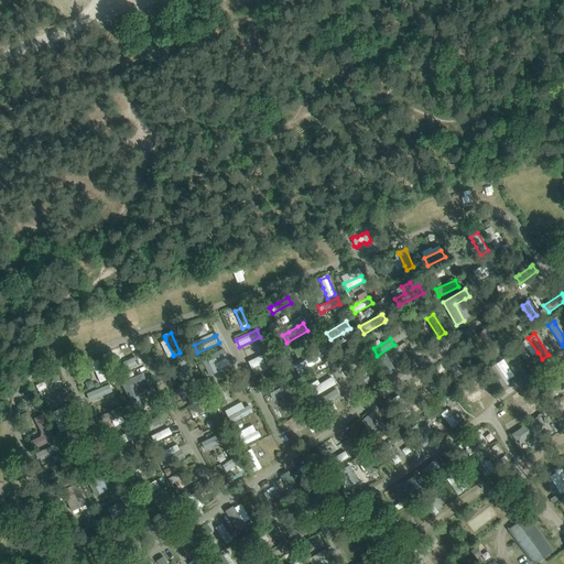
[(338,355),(338,356),(338,357),(339,358),(339,359),(340,360),(342,361),(343,361),(349,358),(361,350),(364,349),(360,343),(338,355)]
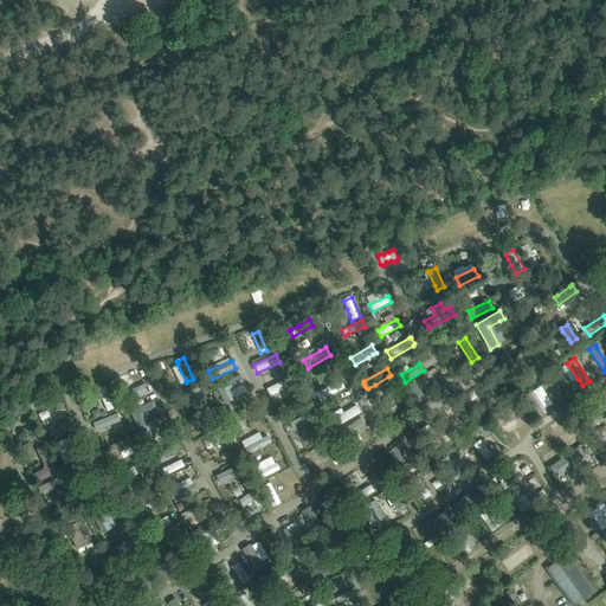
[(239,375),(217,386),(225,404),(226,403),(233,399),(234,399),(233,398),(230,391),(243,385),(244,384),(239,375)]
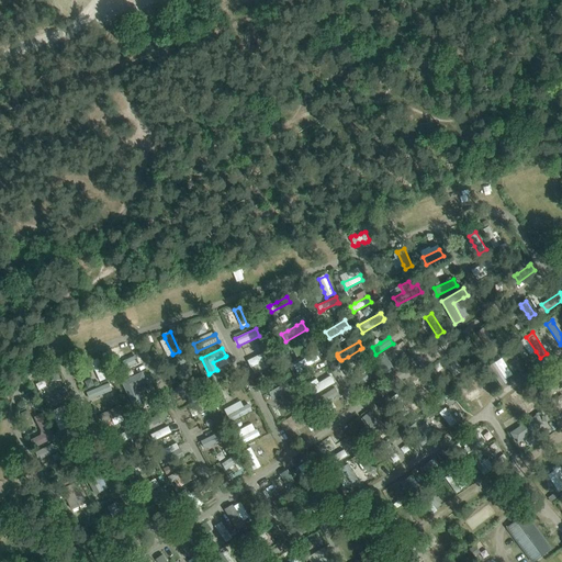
[(267,350),(248,360),(251,367),(266,360),(271,358),(267,350)]
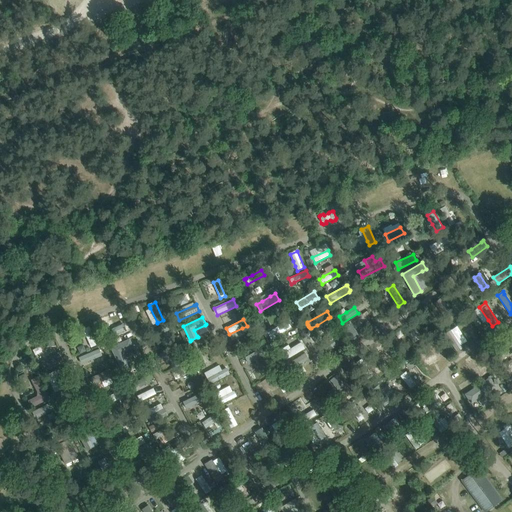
[(267,332),(267,333),(271,339),(290,327),(287,321),(273,329),(267,332)]
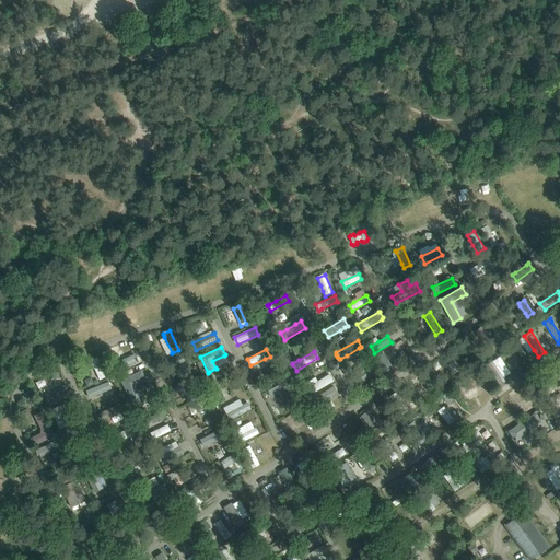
[(186,352),(164,362),(167,370),(189,359),(186,352)]
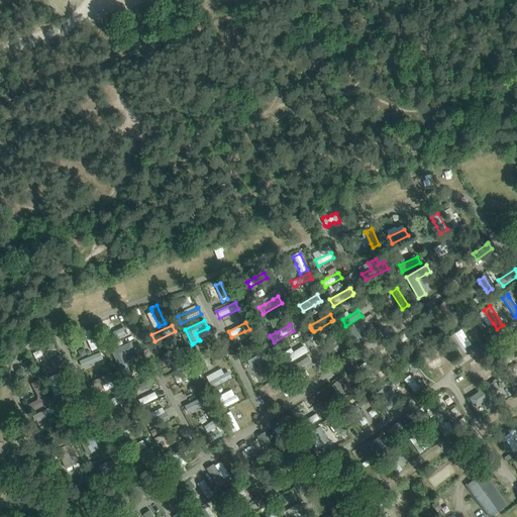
[(123,327),(103,337),(106,343),(126,334),(126,332),(125,329),(123,327)]
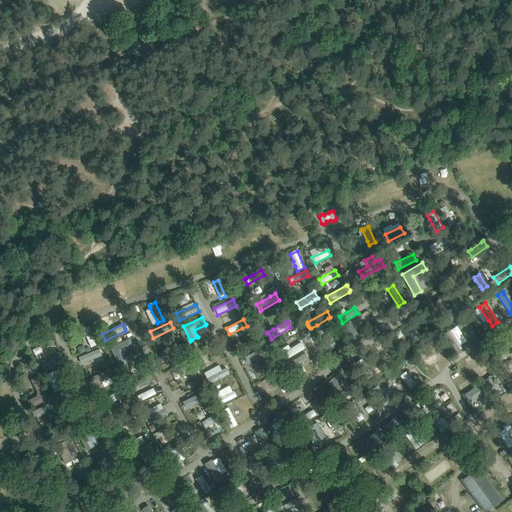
[(351,324),(344,327),(354,343),(360,339),(351,324)]
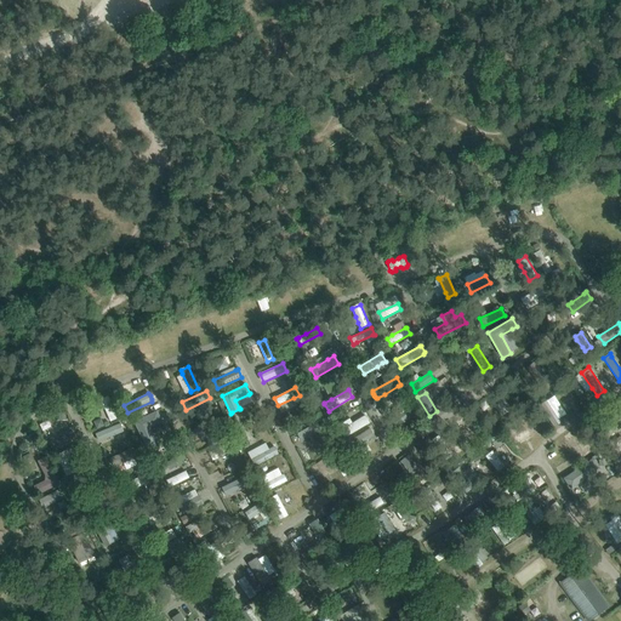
[(108,396),(101,399),(110,421),(118,419),(108,396)]
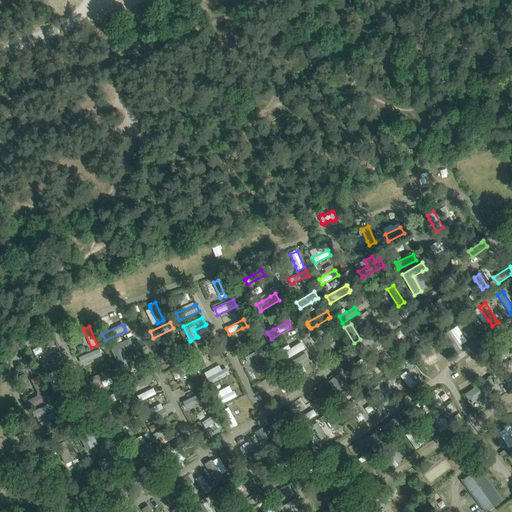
[(426,327),(410,339),(415,345),(431,333),(426,327)]
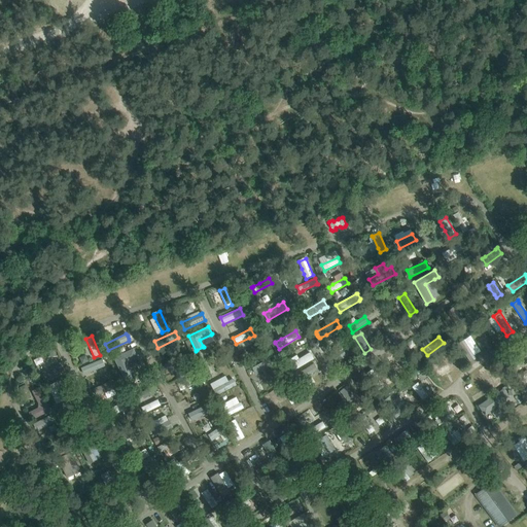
[(464,339),(458,343),(470,362),(477,358),(475,355),(464,340),(464,339)]
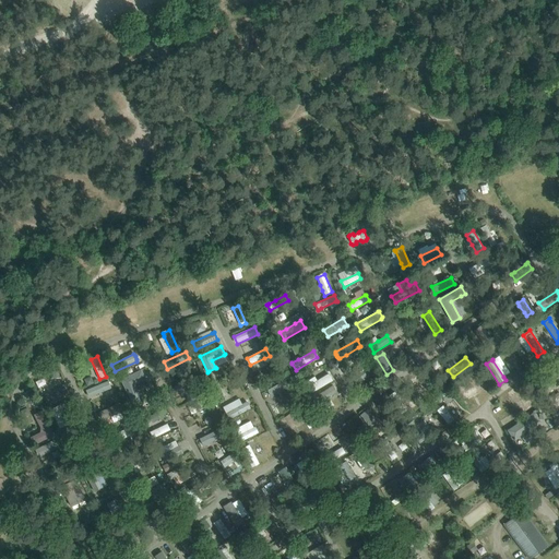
[(367,364),(348,376),(352,381),(354,380),(367,371),(370,369),(367,364)]
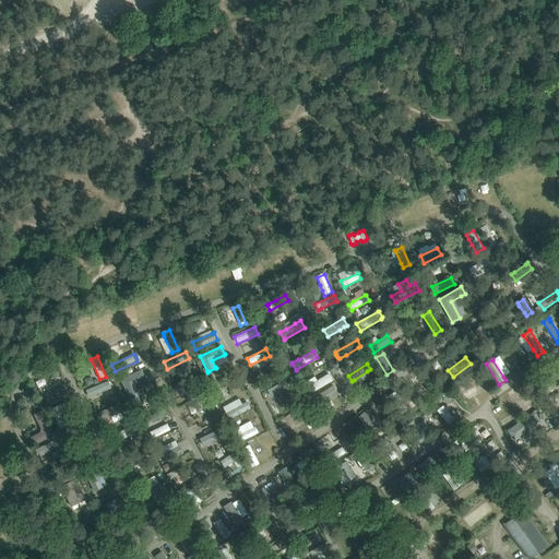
[(141,370),(121,380),(133,404),(141,400),(134,384),(144,379),(141,370)]
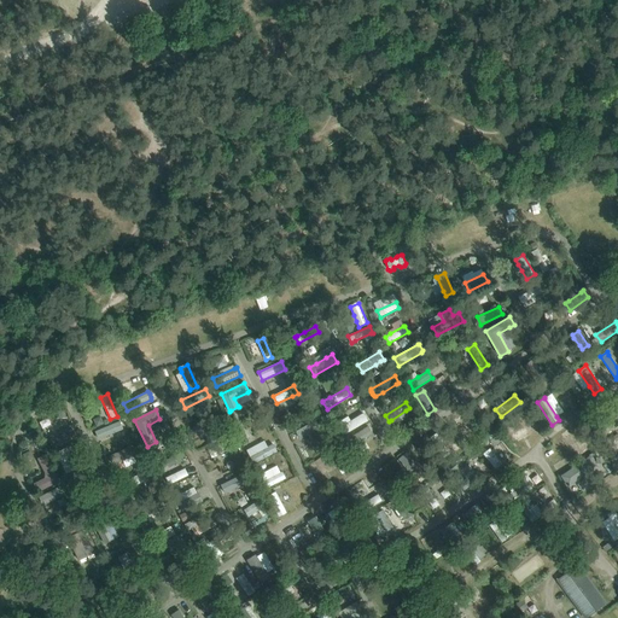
[(464,412),(455,417),(471,441),(478,436),(464,412)]
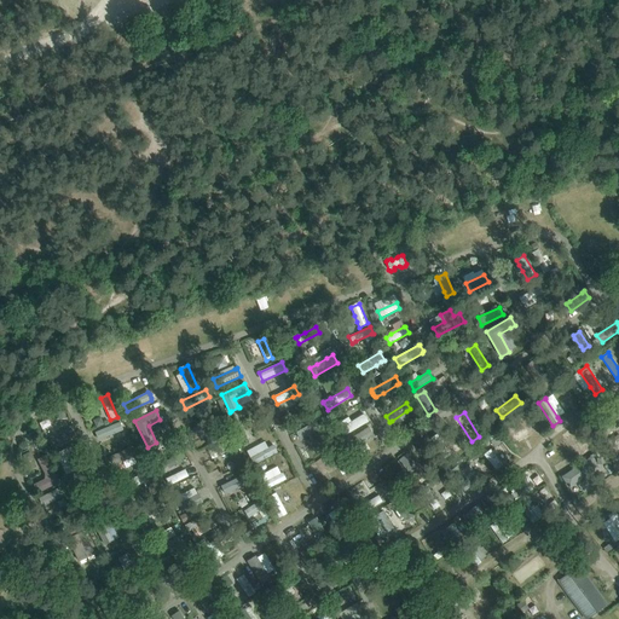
[(308,424),(296,432),(301,440),(319,429),(312,415),(306,418),(308,424)]
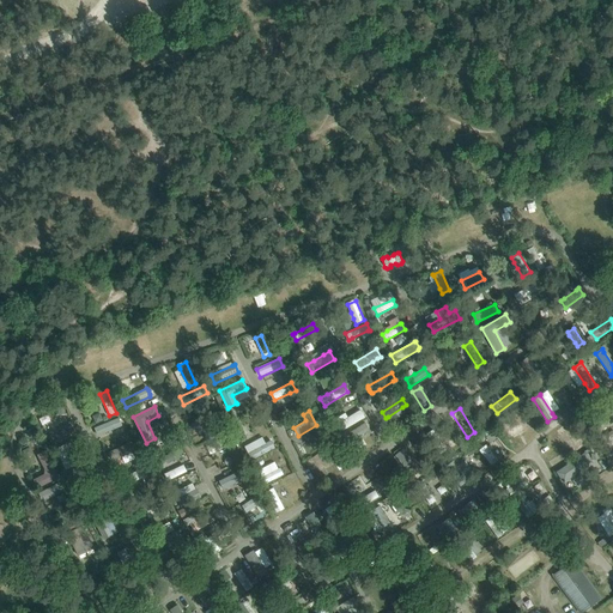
[(347,417),(337,423),(341,431),(364,418),(359,411),(347,417)]
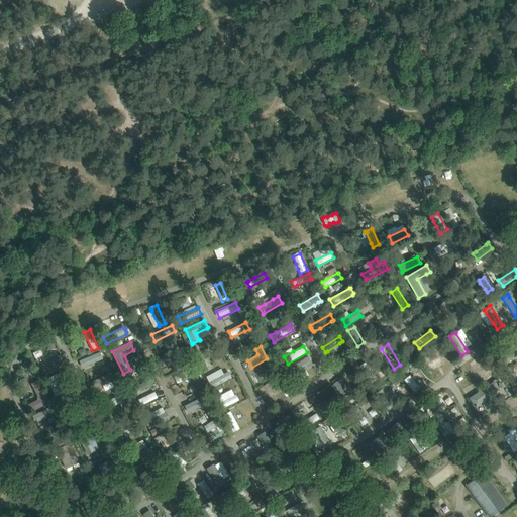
[(516,346),(504,356),(508,363),(516,355),(516,346)]
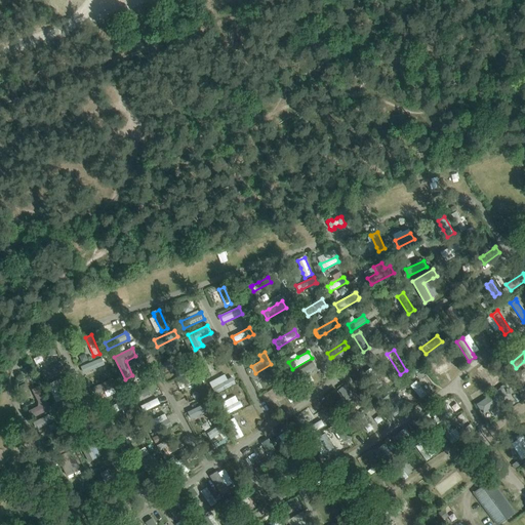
[(165,362),(164,364),(167,369),(168,369),(174,366),(178,364),(188,360),(185,353),(165,362)]
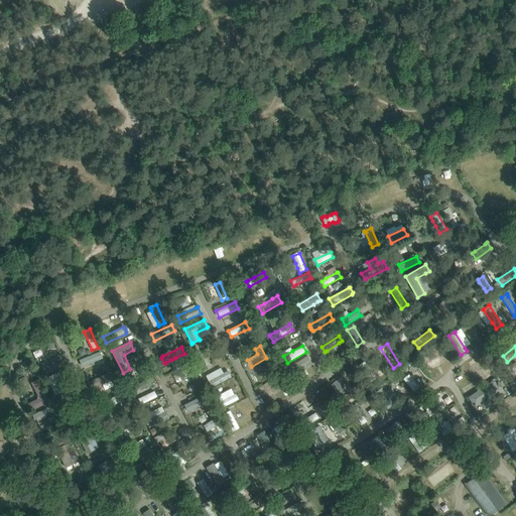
[(441,348),(429,354),(434,363),(432,363),(430,364),(430,366),(431,368),(433,369),(435,368),(435,366),(436,365),(448,359),(441,348)]
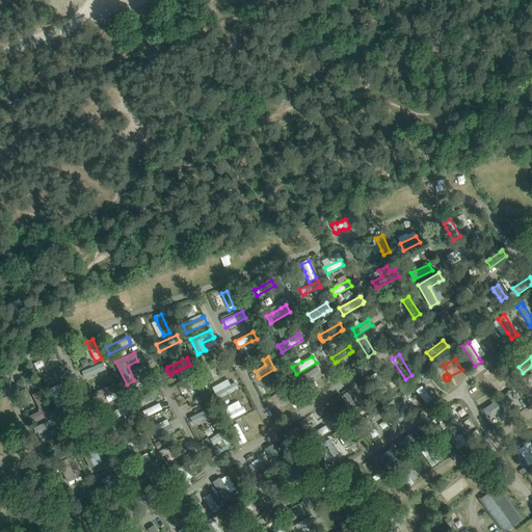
[(103,363),(82,371),(85,378),(106,370),(103,363)]
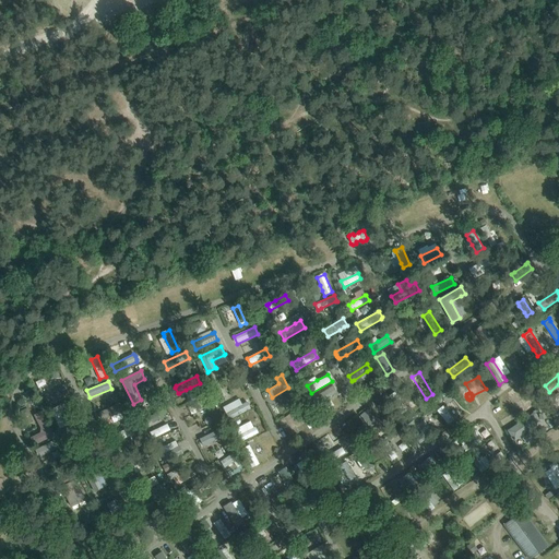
[(333,385),(314,399),(319,405),(337,392),(333,385)]
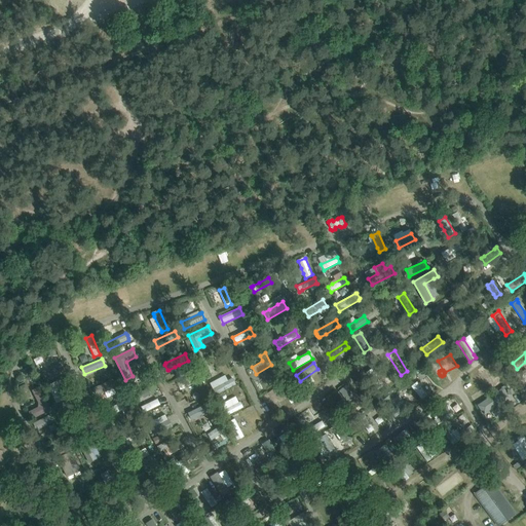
[(61,366),(41,375),(45,382),(65,373),(61,366)]
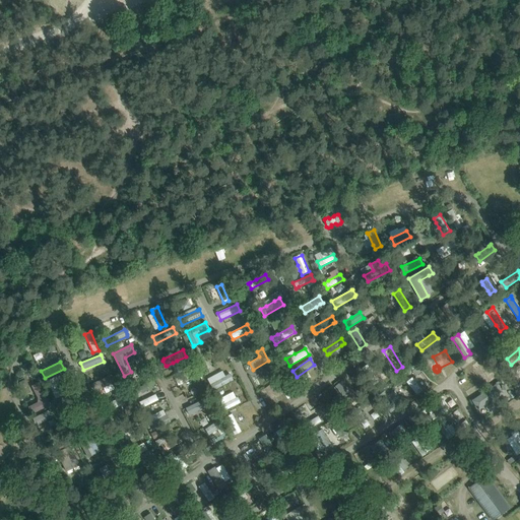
[(368,365),(362,369),(368,377),(373,385),(378,382),(368,365)]
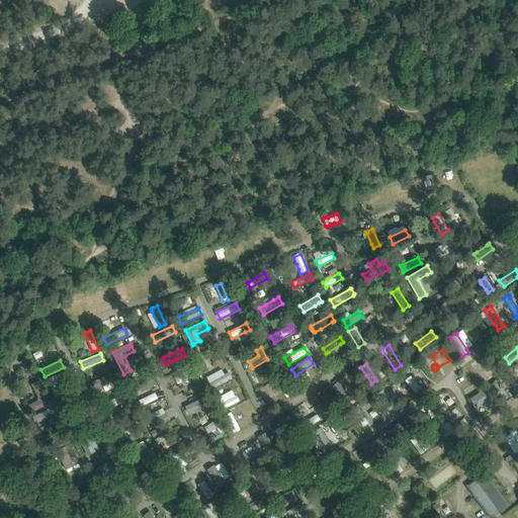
[(493,363),(478,372),(485,383),(500,374),(493,363)]
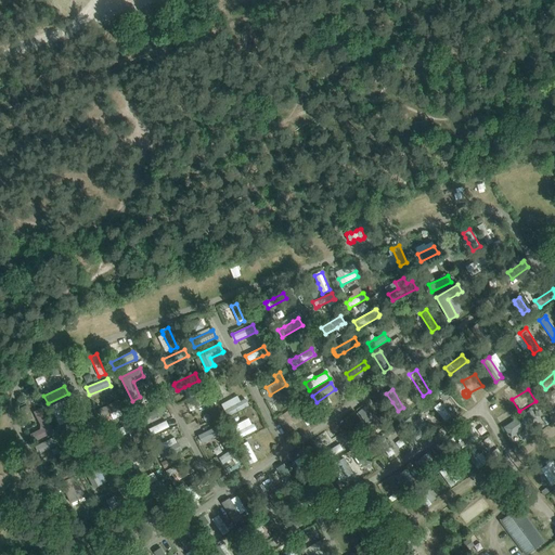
[(444,392),(440,396),(444,401),(444,400),(449,397),(444,392)]
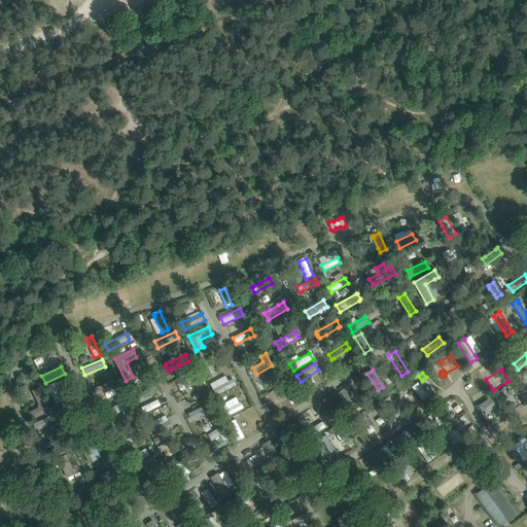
[(526,386),(520,376),(513,380),(526,399),(526,398),(526,386)]
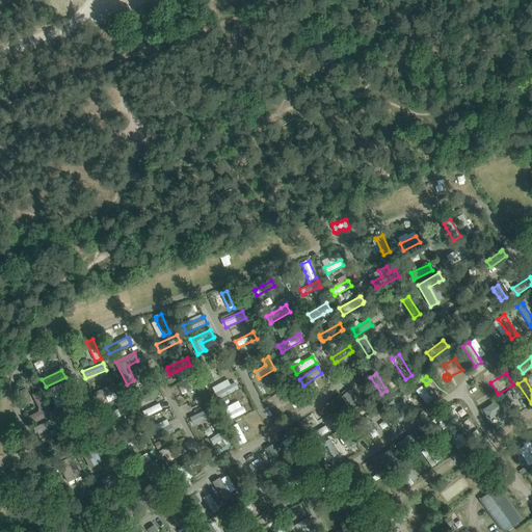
[(231,384),(214,393),(218,400),(238,389),(235,382),(231,384)]
